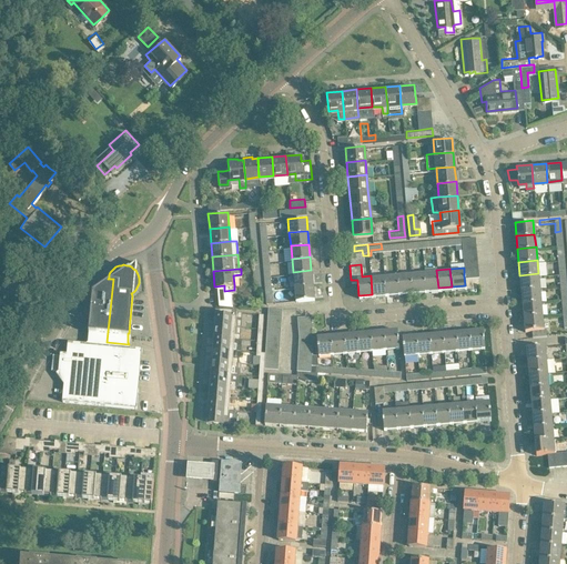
[(294,285),(312,283),(311,270),(293,272),(294,285)]
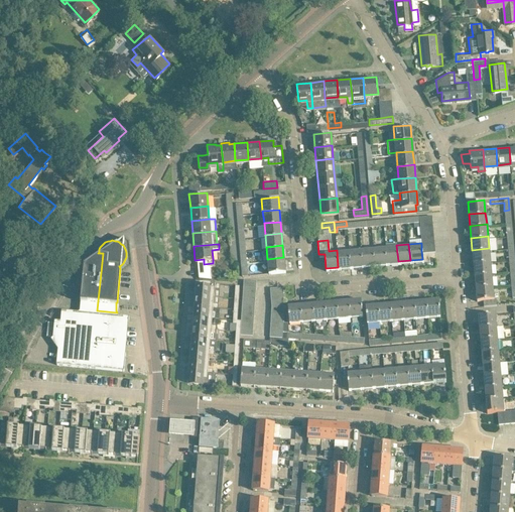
[(386,262),(398,261),(396,245),(384,246),(386,262)]
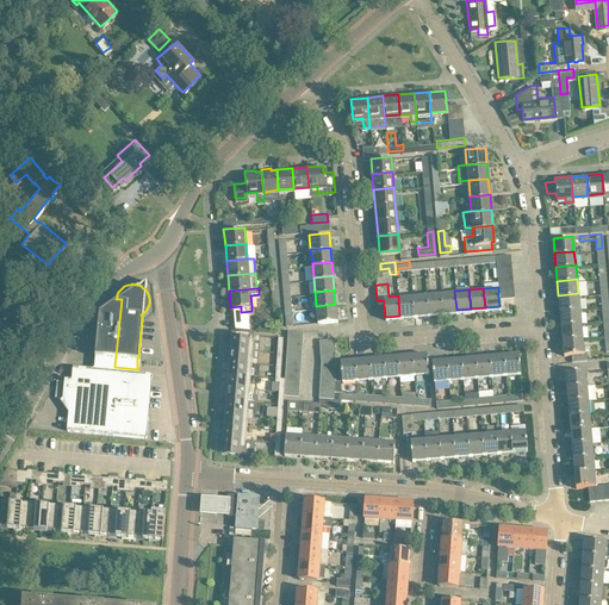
[(442,312),(457,310),(454,291),(441,292),(442,312)]
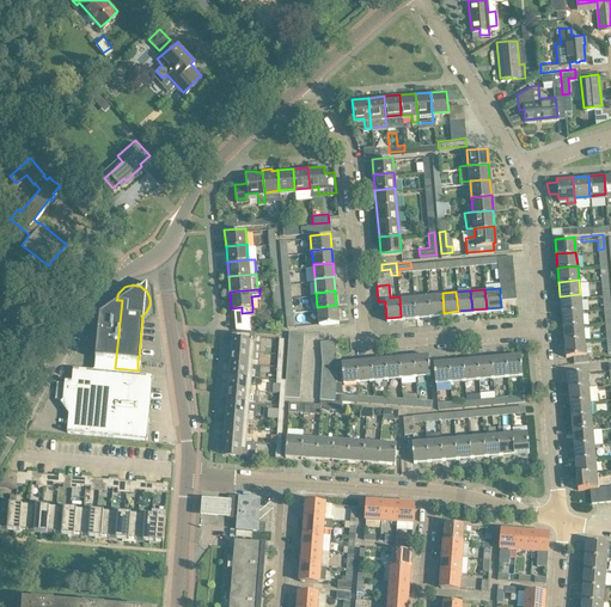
[(429,314),(444,313),(443,293),(428,294),(429,314)]
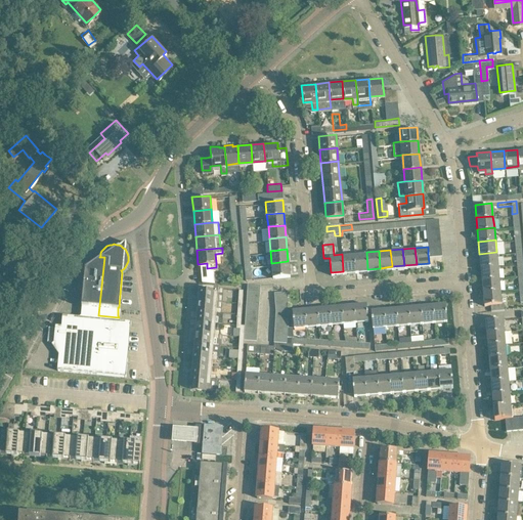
[(355,270),(367,269),(366,252),(354,253),(355,270)]
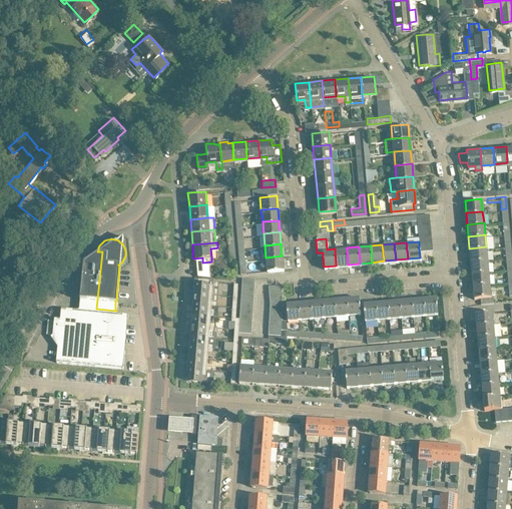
[(470,261),(487,259),(486,246),(469,248),(470,261)]
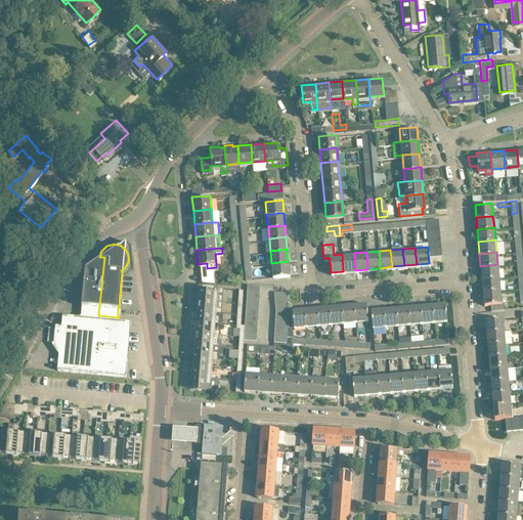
[(343,271),(355,270),(354,253),(342,254),(343,271)]
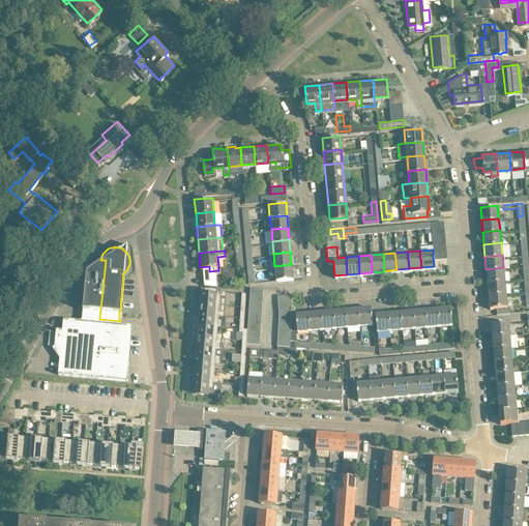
[(106,260),(100,260),(98,260),(98,261),(85,270),(81,316),(80,318),(99,319),(106,260)]
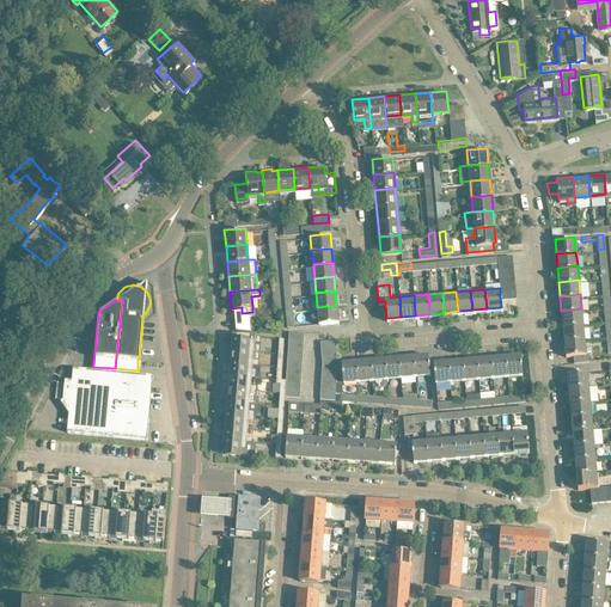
[(317,307),(318,322),(337,320),(336,305),(317,307)]
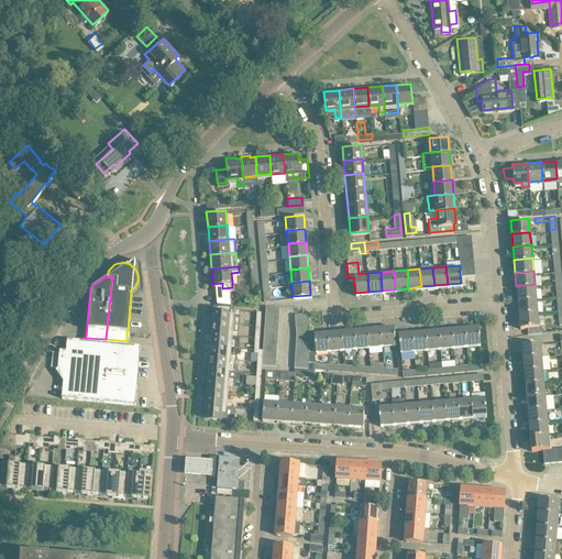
[(517,298),(536,297),(535,284),(516,286),(517,298)]
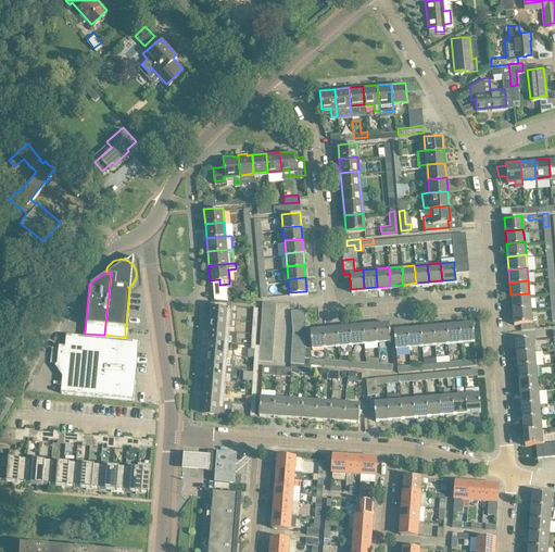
[(512,308),(530,306),(529,293),(511,295),(512,308)]
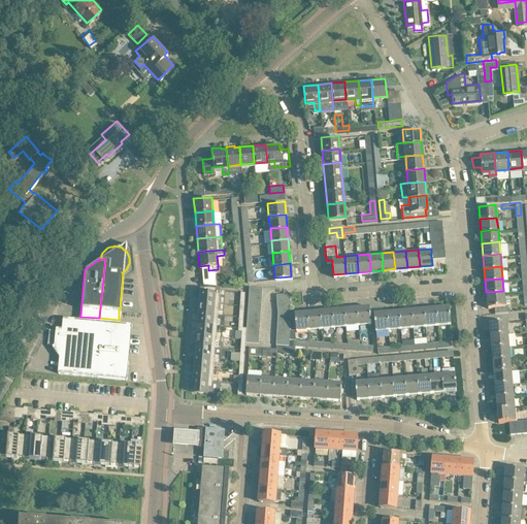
[(219,288),(209,287),(199,286),(198,299),(218,301),(218,300),(219,292),(223,293),(224,288),(219,288)]
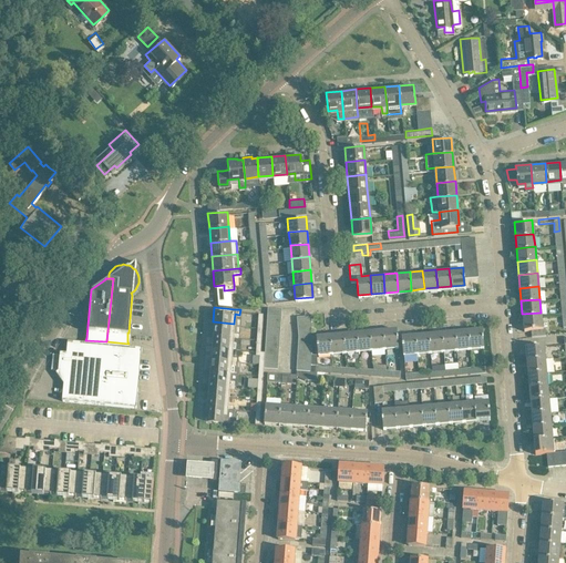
[(544,326),(542,326),(541,313),(522,314),(523,328),(530,327),(531,334),(545,333),(544,326)]
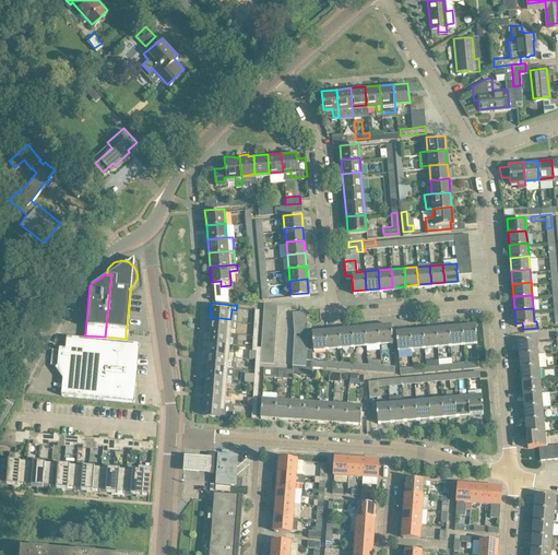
[(236,319),(230,318),(230,319),(210,317),(209,329),(235,331),(235,327),(236,319)]
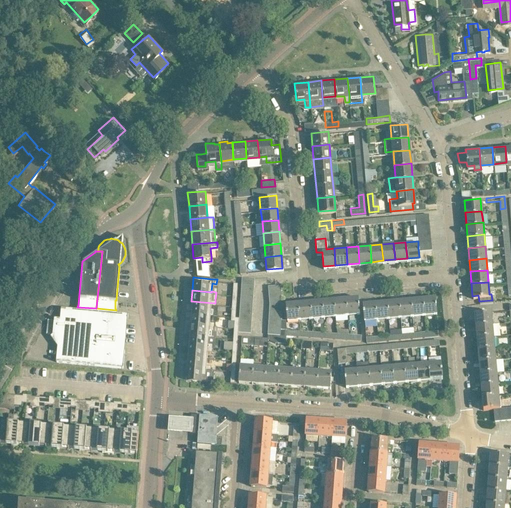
[(345,296),(346,312),(359,311),(357,295),(345,296)]
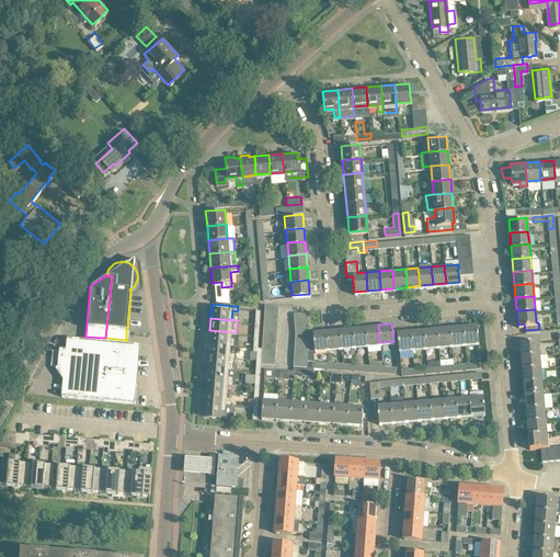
[(464,342),(477,341),(478,341),(476,324),(463,325),(464,342)]
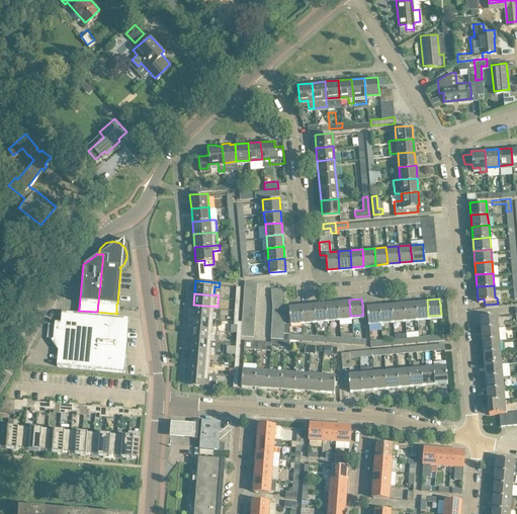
[(338,318),(350,316),(349,300),(337,301),(338,318)]
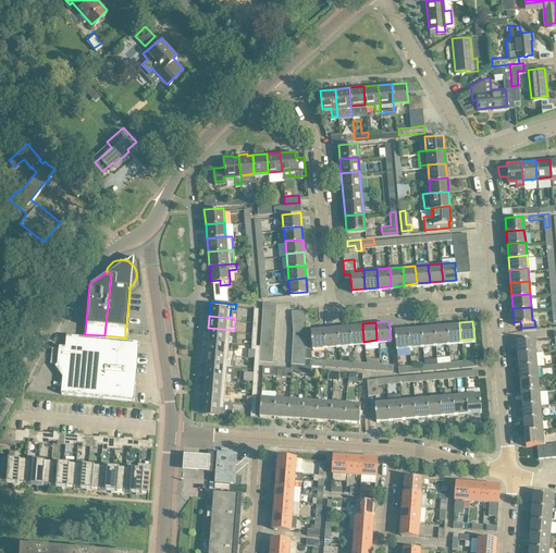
[(447,342),(460,340),(459,322),(446,323),(447,342)]
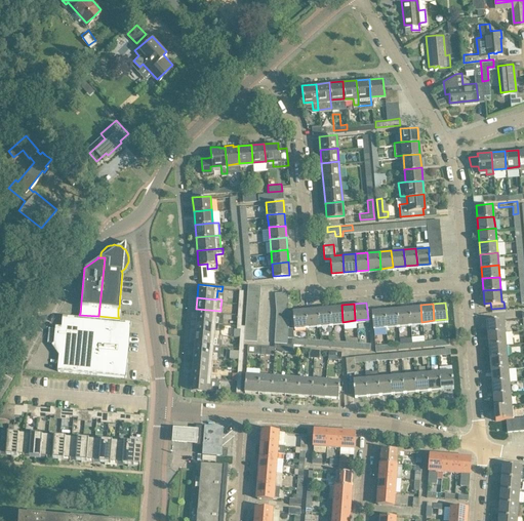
[(330,323),(343,322),(341,305),(329,306),(330,323)]
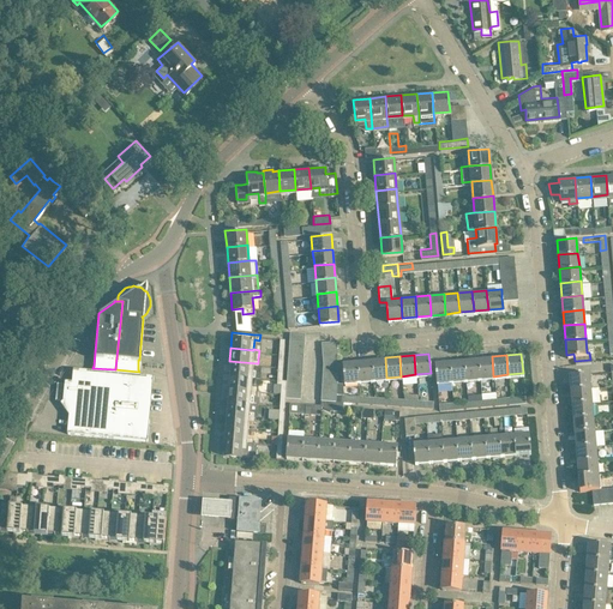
[(480,378),(493,377),(492,356),(478,357),(480,378)]
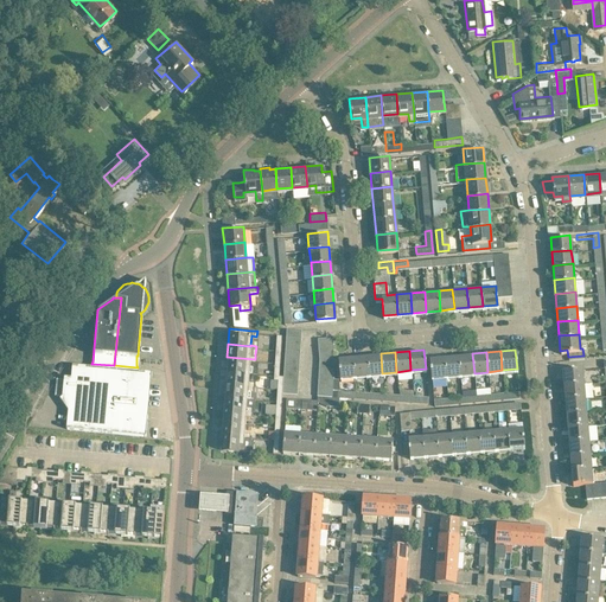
[(369,375),(382,373),(381,353),(367,354),(369,375)]
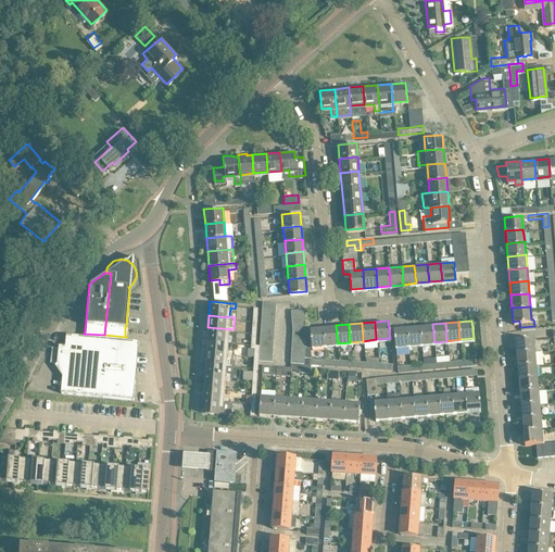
[(421,343),(434,342),(432,324),(419,325),(421,343)]
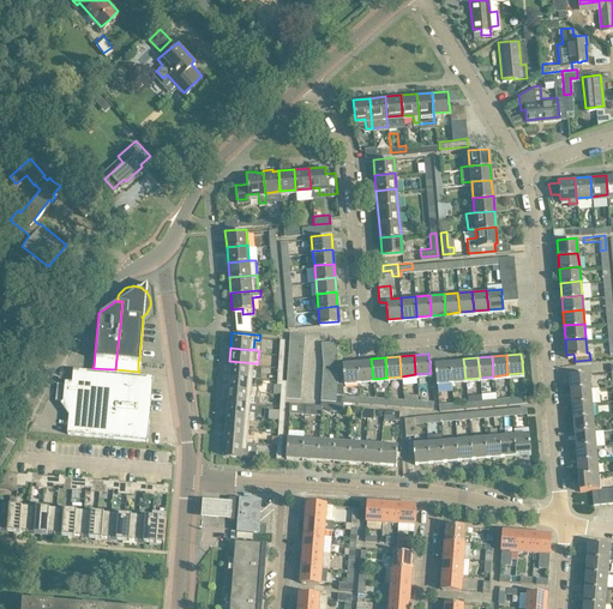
[(359,380),(373,379),(371,359),(356,360),(359,380)]
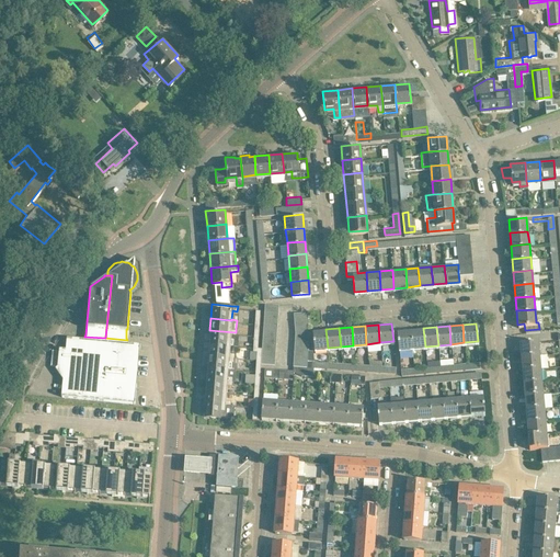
[(412,348),(425,347),(423,328),(410,329),(412,348)]
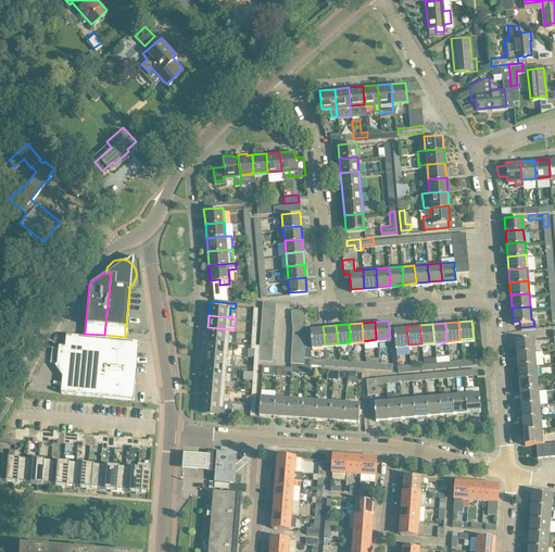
[(311,346),(325,345),(323,326),(310,327),(311,346)]
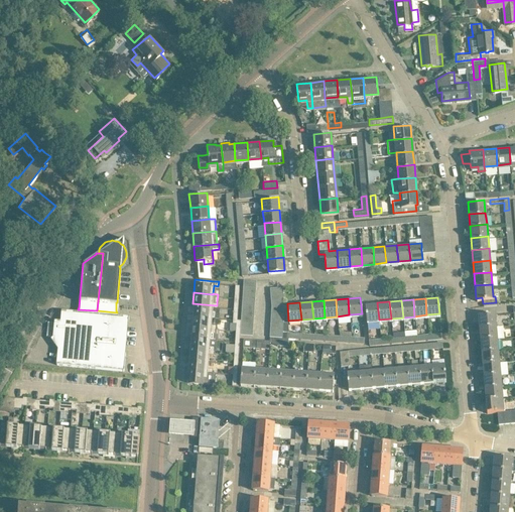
[(366,321),(379,320),(377,302),(365,303),(366,321)]
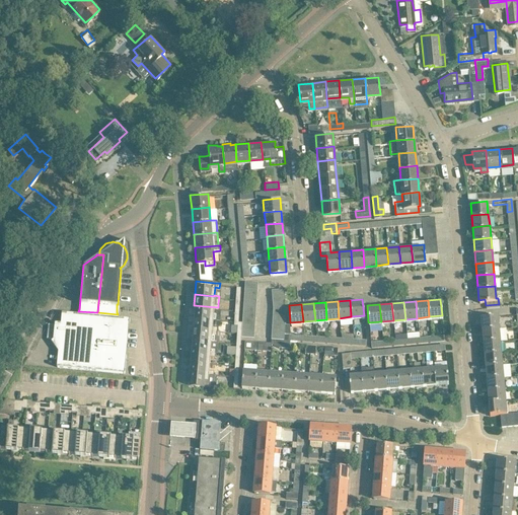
[(218,311),(218,307),(194,305),(193,316),(212,317),(213,310),(218,311)]
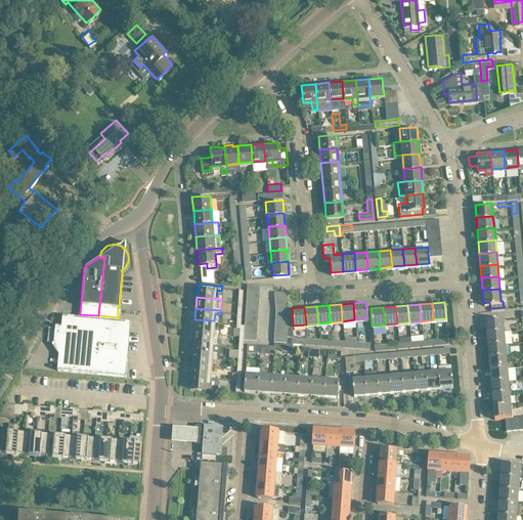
[(98,315),(79,314),(61,312),(60,323),(54,322),(52,340),(51,341),(58,351),(56,367),(93,371),(98,315)]
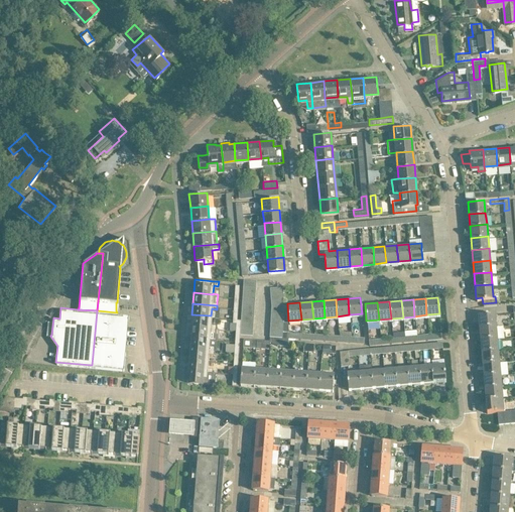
[(128,313),(117,312),(97,310),(92,365),(123,368),(128,313)]
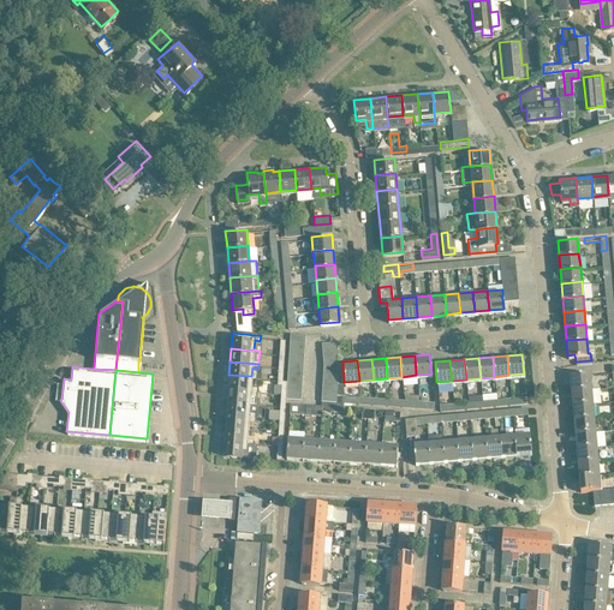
[(590,386),(590,383),(589,371),(570,374),(571,388),(590,386)]
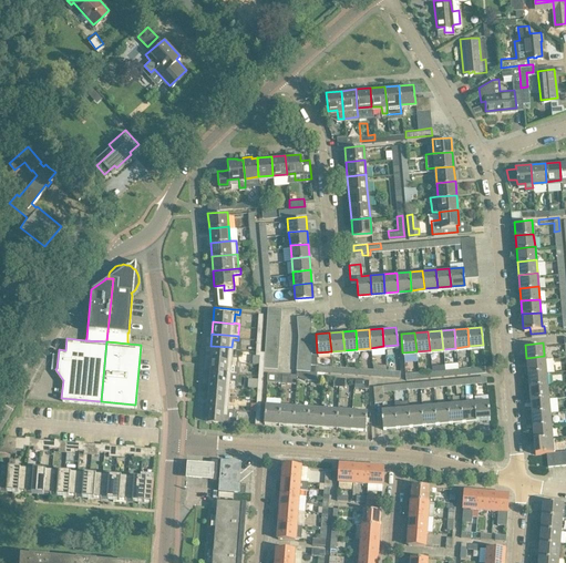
[(232,355),(232,347),(211,346),(209,357),(236,359),(236,355),(232,355)]
